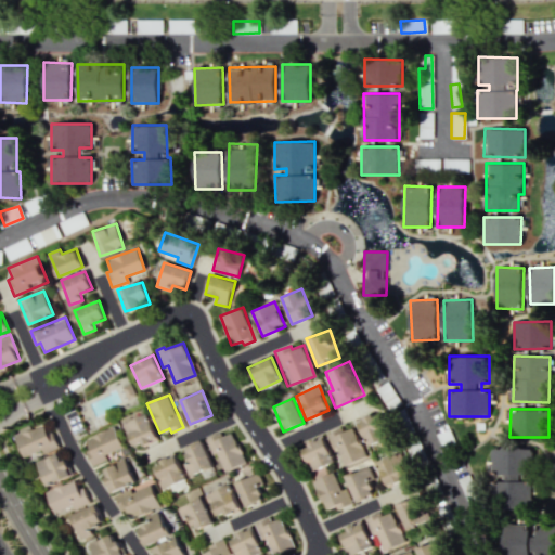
[(378,411),(357,422),(370,450),(391,439),(378,411)]
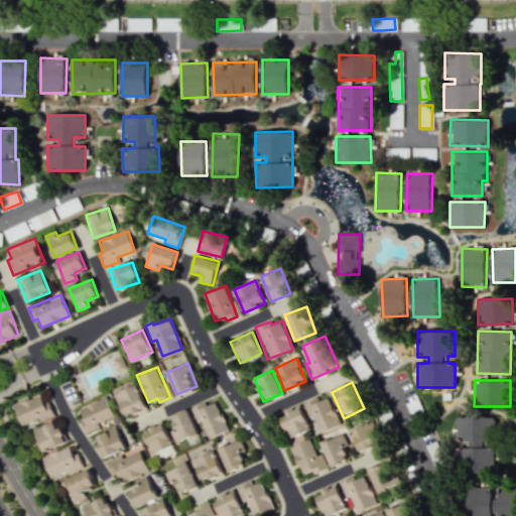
[(114,394),(124,417),(146,408),(136,384),(114,394)]
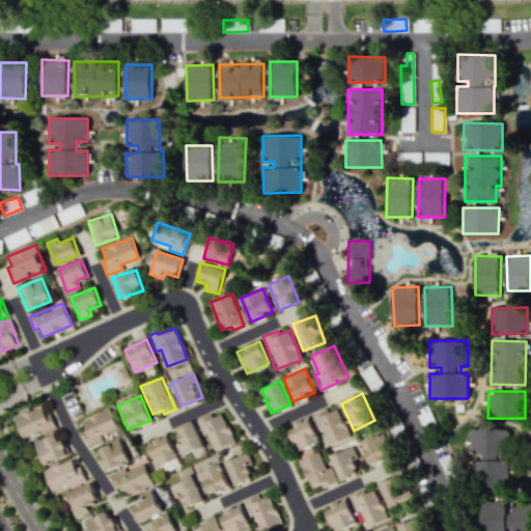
[(14,416),(21,438),(40,430),(42,434),(55,428),(50,413),(45,415),(42,406),(14,416)]
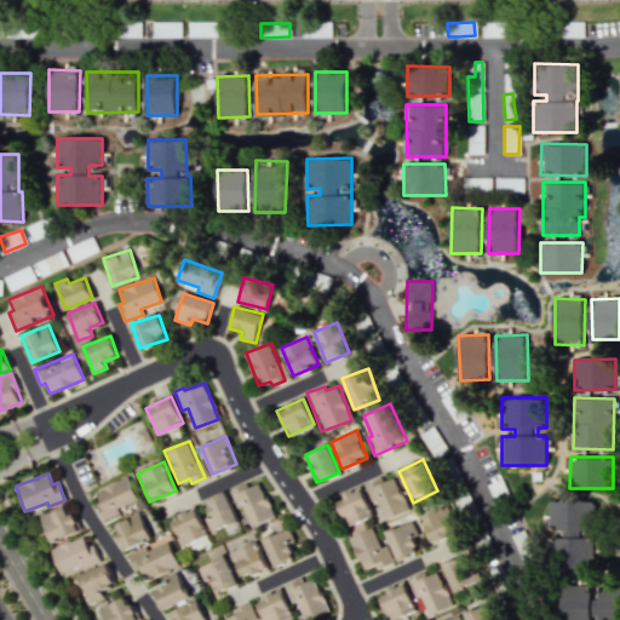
[(102,521),(120,514),(118,507),(137,500),(128,477),(92,491),(102,521)]
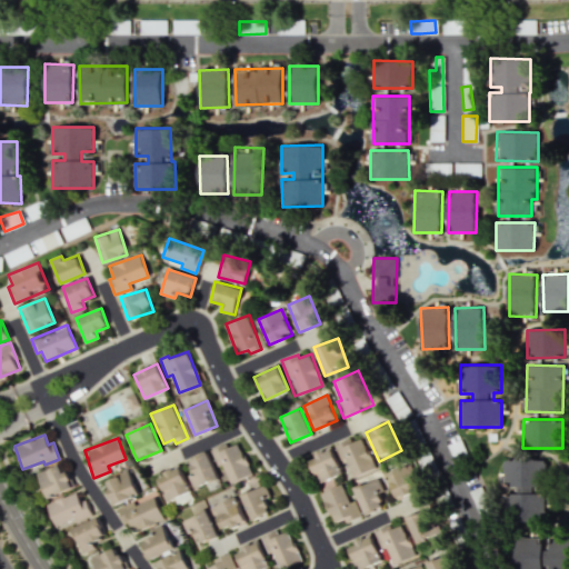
[(347,459),(351,476),(373,469),(363,438),(350,442),(349,439),(333,443),(339,461),(347,459)]
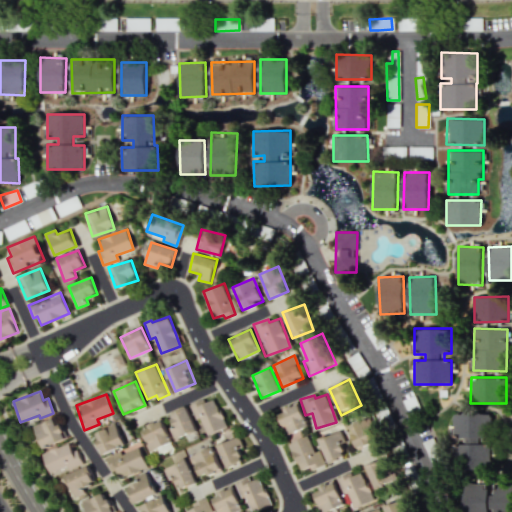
[(207,434),(226,427),(215,398),(203,403),(202,399),(189,404),(195,420),(200,418),(207,434)]
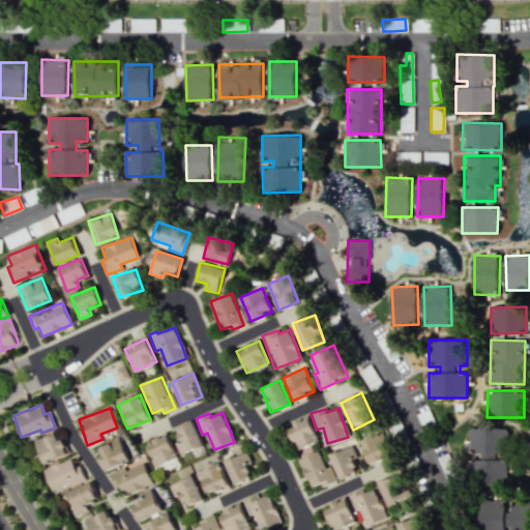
[(286,425),(295,450),(317,442),(308,417),(286,425)]
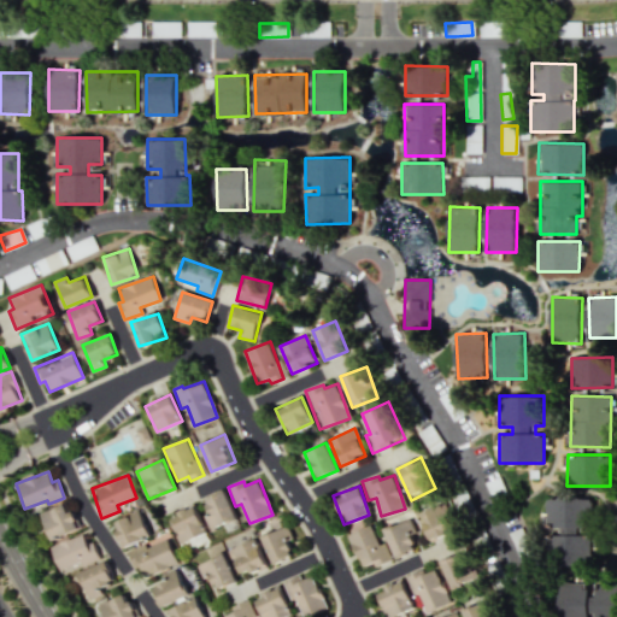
[(204,498),(209,512),(204,513),(209,528),(235,519),(225,491),(204,498)]
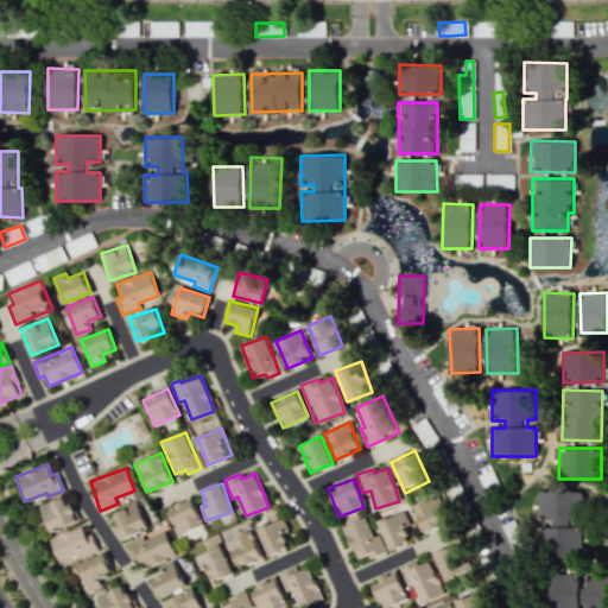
[(582,492),(538,491),(538,505),(534,505),(534,518),(551,518),(551,527),(538,527),(538,556),(581,557),(582,492)]
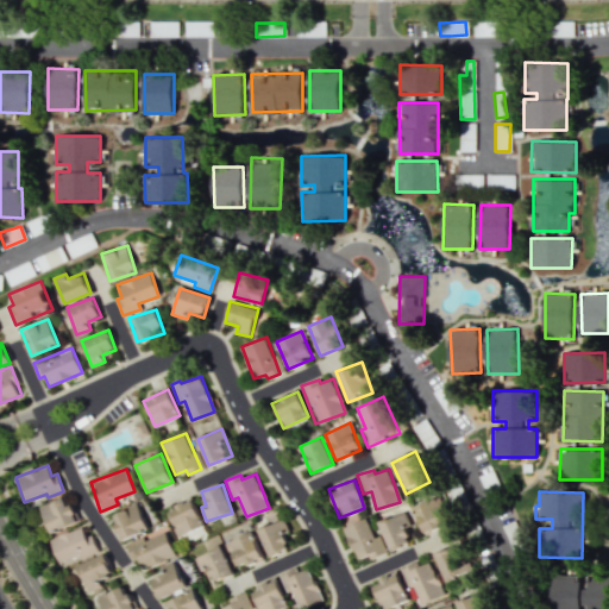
[(410,506),(424,534),(450,522),(437,494),(410,506)]
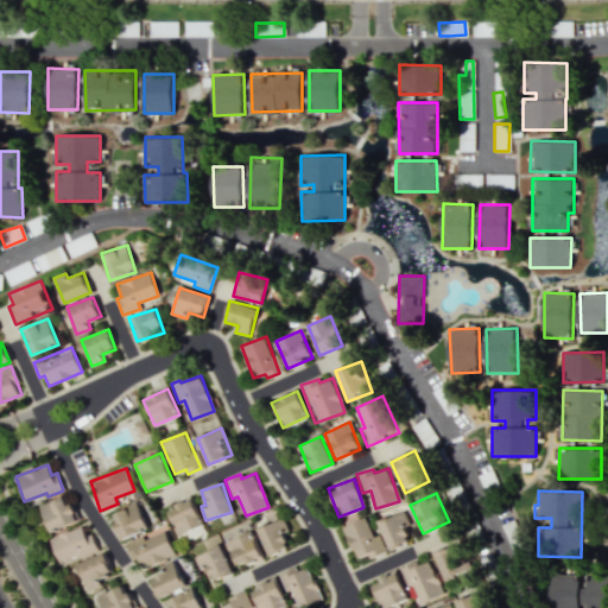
[(49,532),(76,521),(67,495),(39,505),(49,532)]
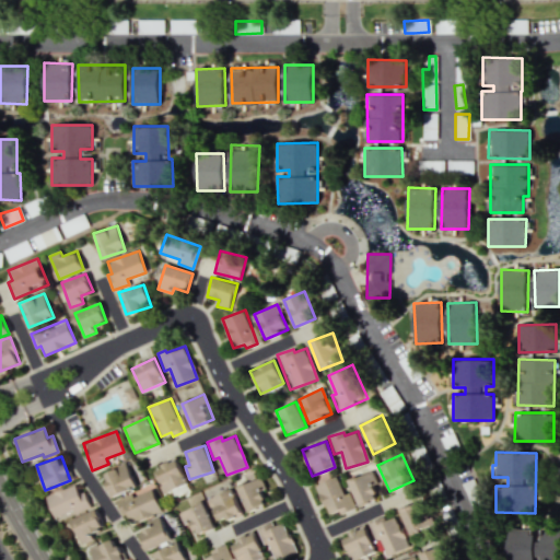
[(154,467),(163,492),(186,485),(177,459),(154,467)]
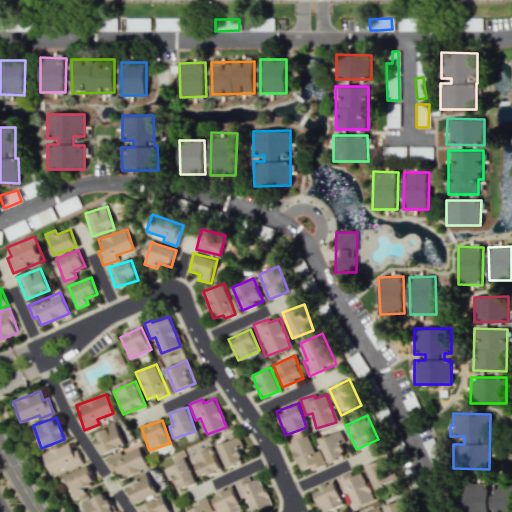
[(94,433),(102,454),(124,445),(116,424),(94,433)]
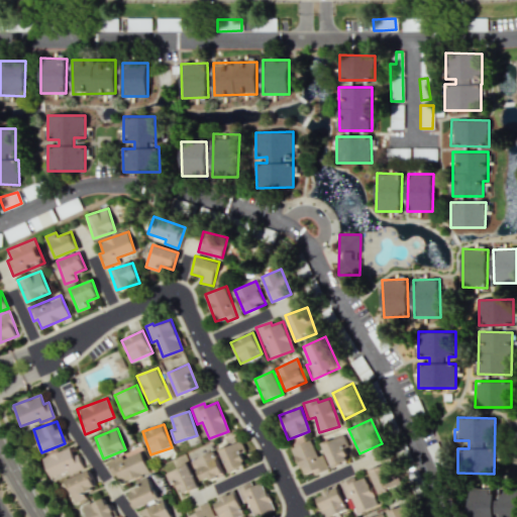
[(330,468),(350,460),(341,435),(321,442),(330,468)]
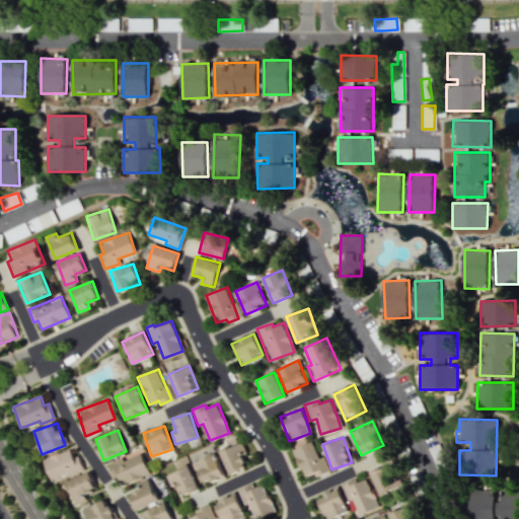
[(229,473),(246,466),(241,454),(246,452),(241,441),(219,451),(229,473)]
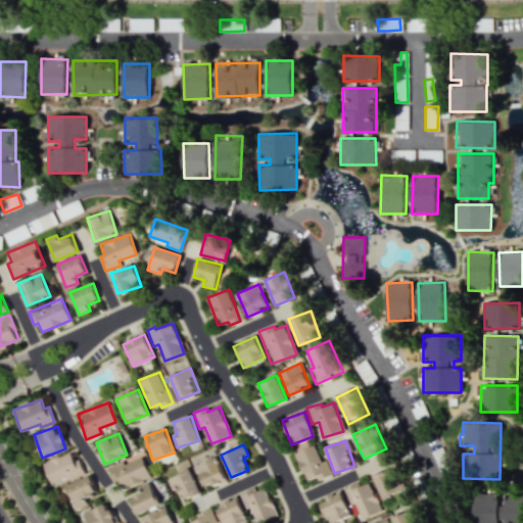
[(294,454),(306,481),(316,476),(318,481),(329,475),(315,444),(294,454)]
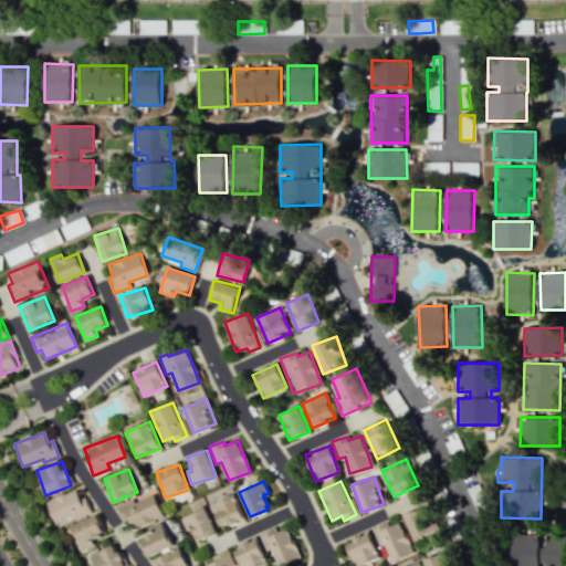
[(46,502),(55,524),(74,515),(76,519),(90,513),(79,488),(46,502)]
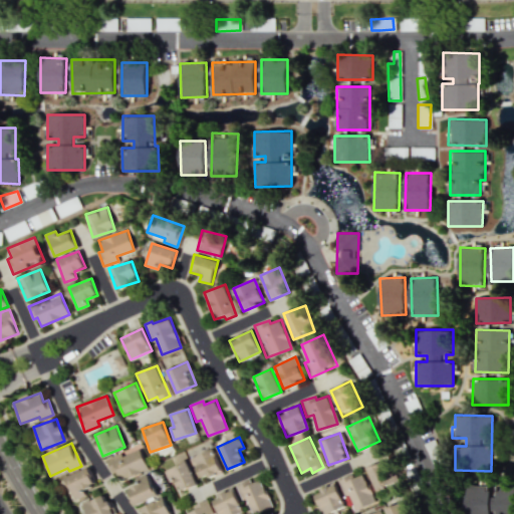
[(148,469),(140,449),(122,456),(120,453),(105,459),(111,473),(116,471),(119,481),(148,469)]
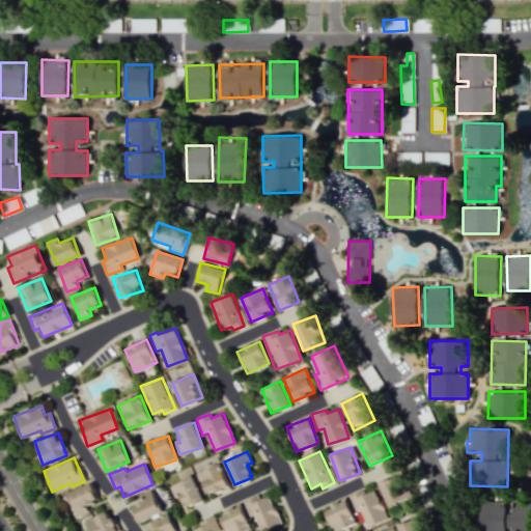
[(196,472),(205,496),(228,487),(220,464),(196,472)]
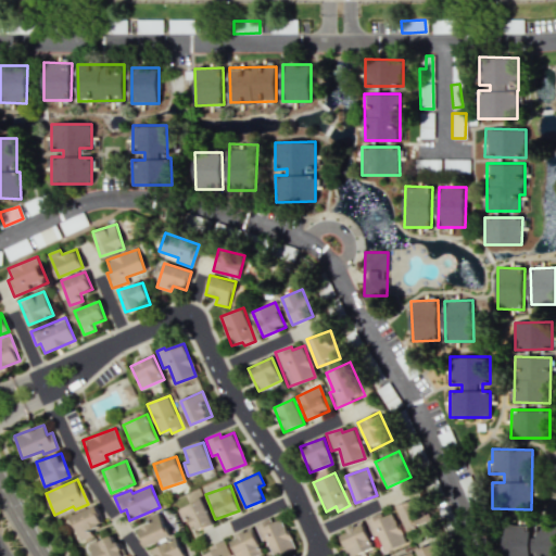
[(189,518),(193,531),(211,526),(202,498),(177,506),(181,521),(189,518)]
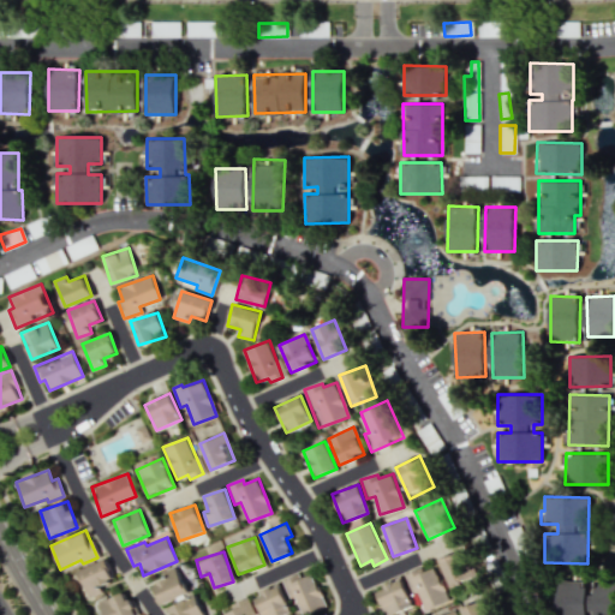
[(440,557),(448,587),(469,581),(460,551),(440,557)]
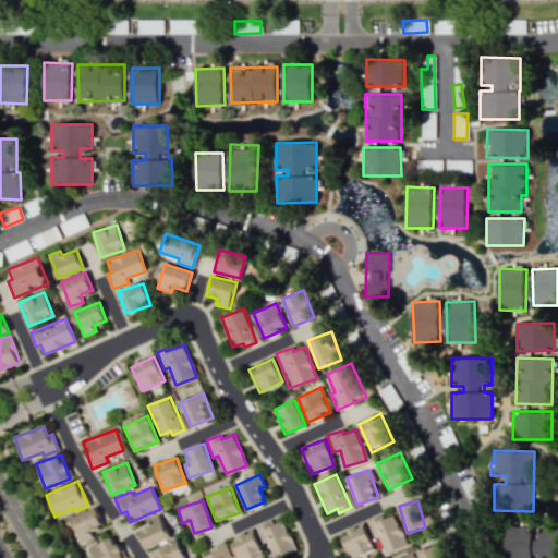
[(76,544),(93,537),(91,531),(102,525),(95,507),(67,520),(76,544)]
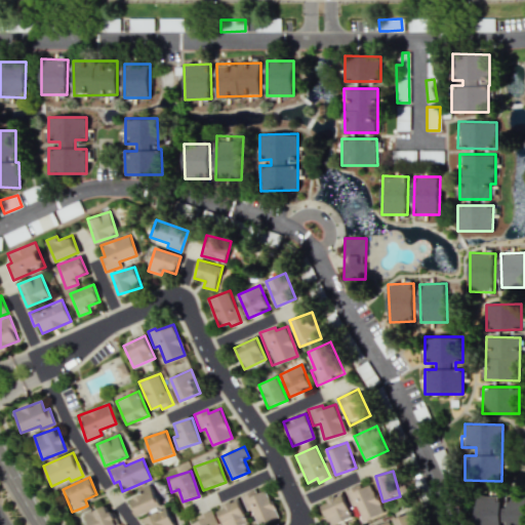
[(142,493),(129,499),(136,516),(159,507),(150,483),(139,488),(142,493)]
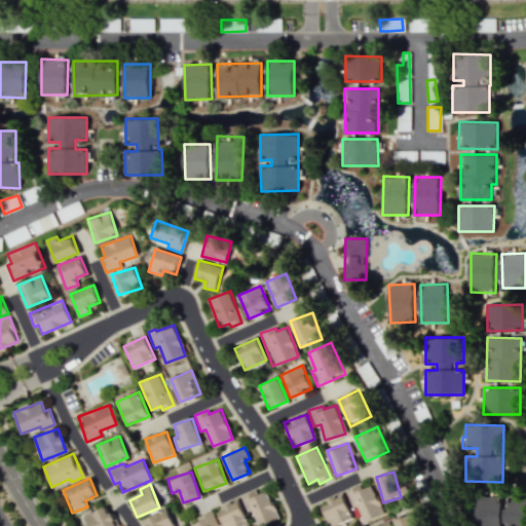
[(345,491),(352,506),(355,505),(364,522),(383,513),(370,485),(361,489),(359,485),(345,491)]
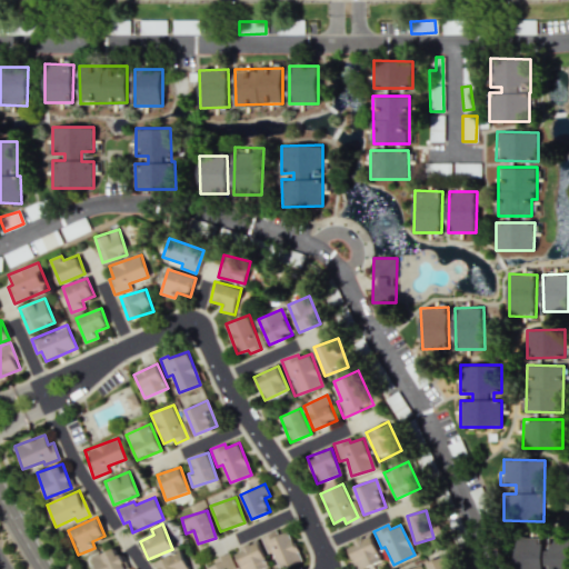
[(280,568),(301,562),(289,528),(261,537),(267,555),(273,552),(278,568),(280,568)]
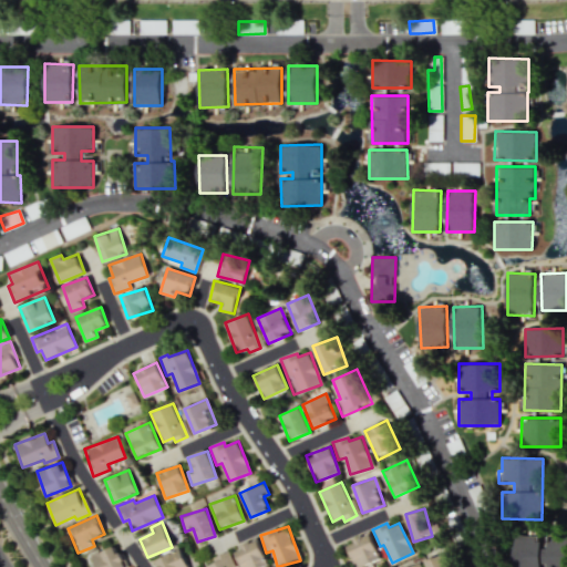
[(344,543),(354,566),(359,566),(380,559),(370,533),(344,543)]
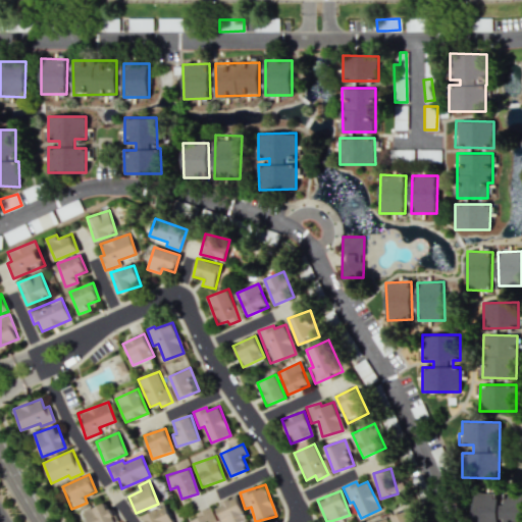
[(500,521),(500,492),(472,493),(472,521),(500,521)]
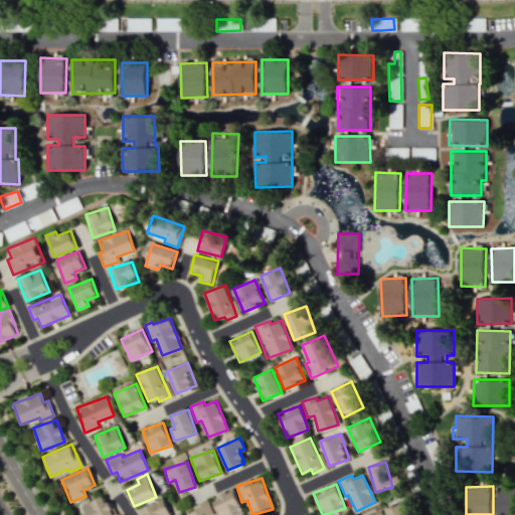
[(514,514),(514,486),(497,486),(496,514),(514,514)]
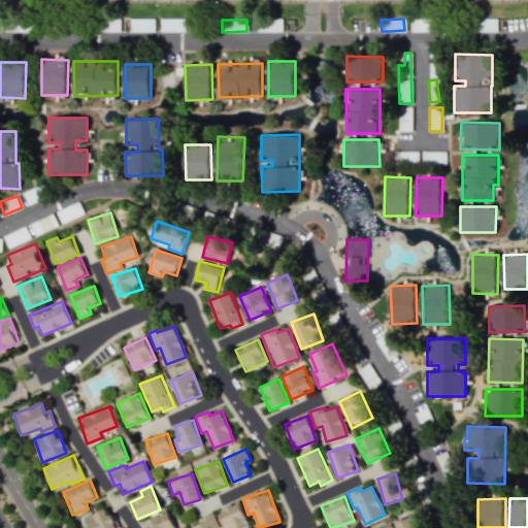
[(217,510),(223,527),(243,527),(249,526),(240,502),(217,510)]
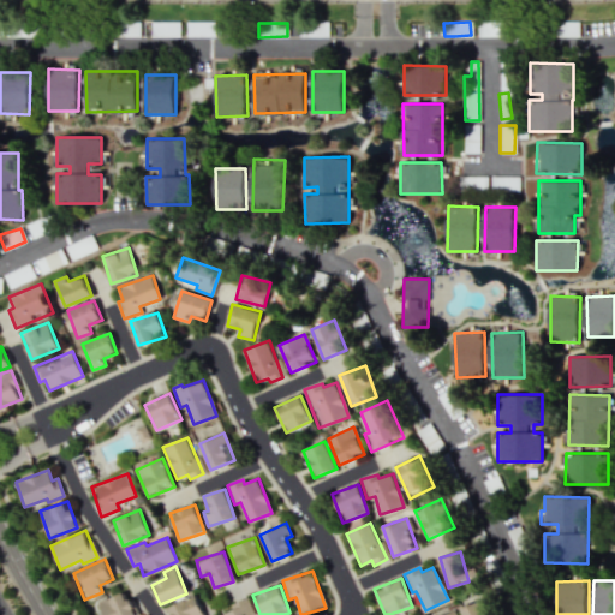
[(99,602),(103,614),(137,614),(126,590),(99,602)]
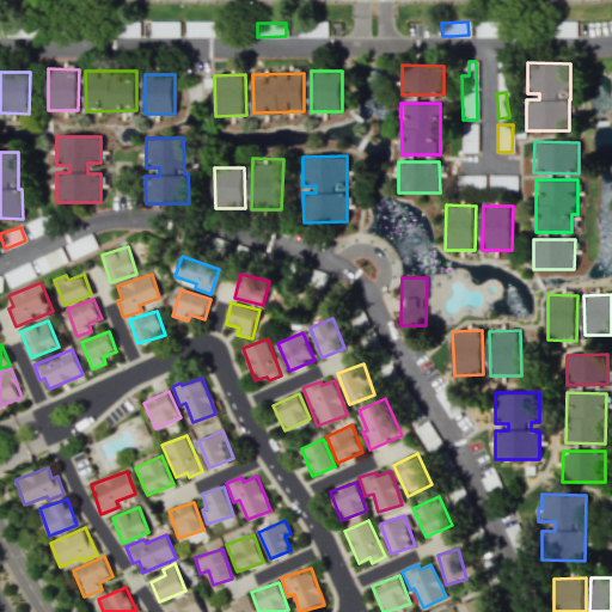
[(201,611),(196,593),(169,601),(171,611),(201,611)]
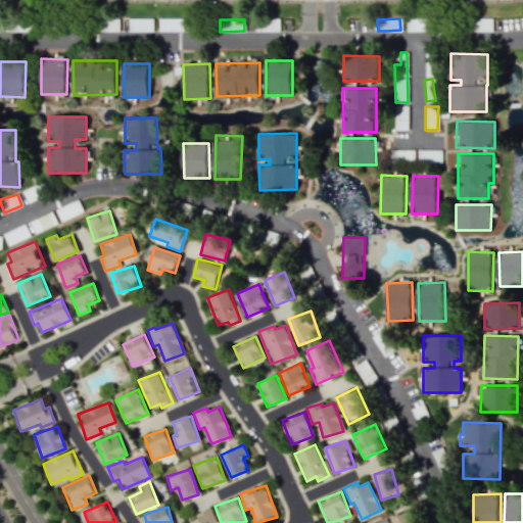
[(415,522),(410,509),(390,517),(393,522),(415,522)]
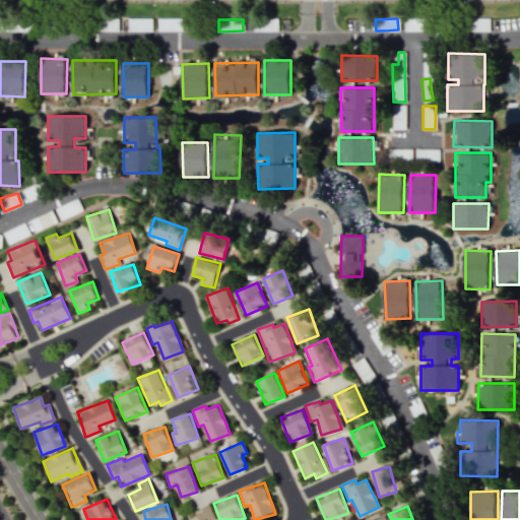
[(211,519),(206,508),(186,516),(187,519),(211,519)]
